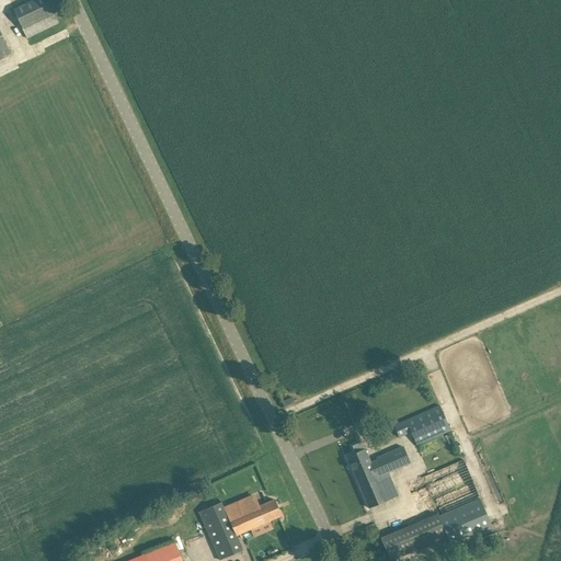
[(32,0),(13,9),(26,38),(49,27),(59,23),(54,13),(61,10),(56,0),(32,0)]
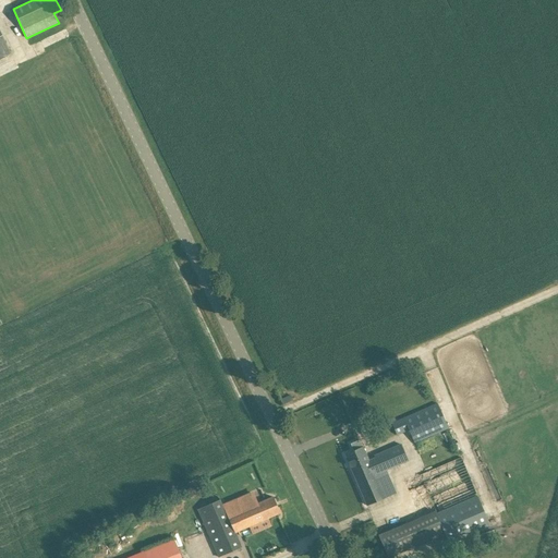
[(0,58),(11,53),(0,31),(0,58)]
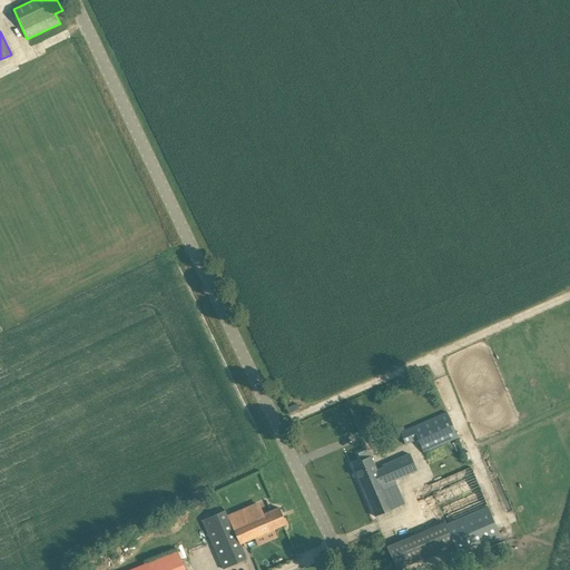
[(419,441),(424,454),(459,440),(448,414),(401,434),(406,446),(419,441)]
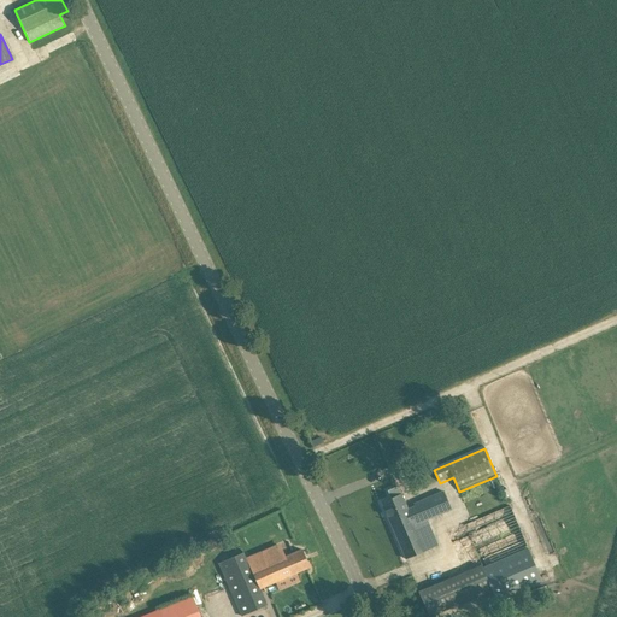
[(392,528),(405,558),(438,545),(425,519),(450,509),(442,492),(424,499),(425,501),(419,504),(423,515),(392,528)]
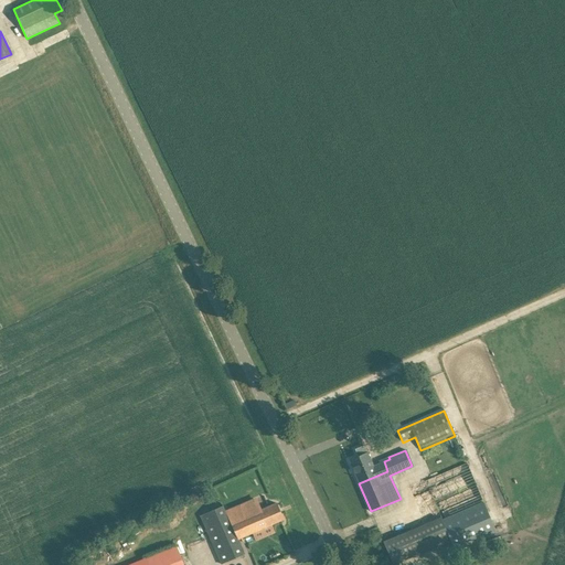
[(368,452),(349,460),(359,483),(387,471),(384,461),(373,466),(368,452)]
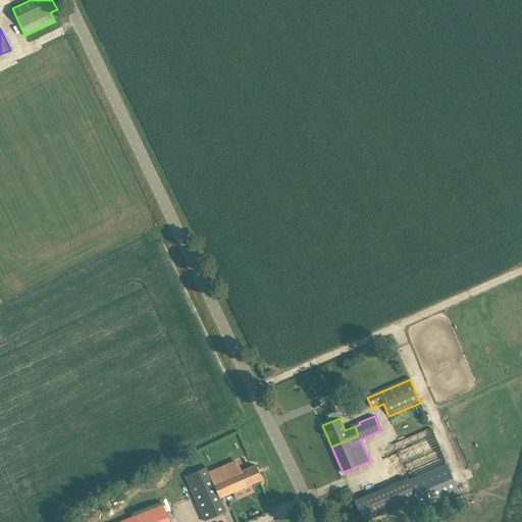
[(446,462),(431,428),(378,451),(393,484),(446,462)]
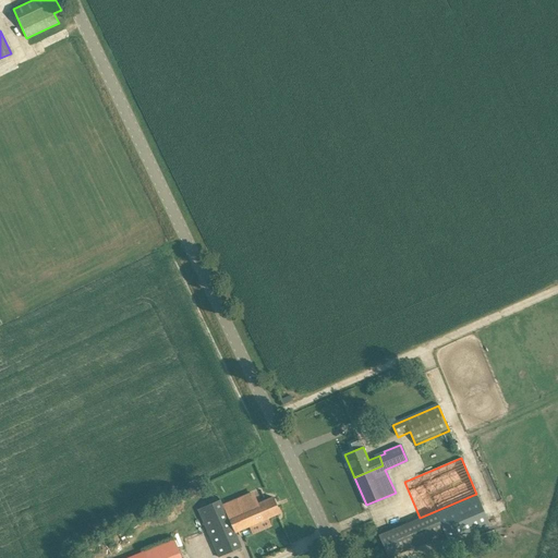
[(234,533),(256,523),(250,507),(257,504),(253,494),(223,506),(220,499),(197,509),(218,557),(241,547),(234,533)]
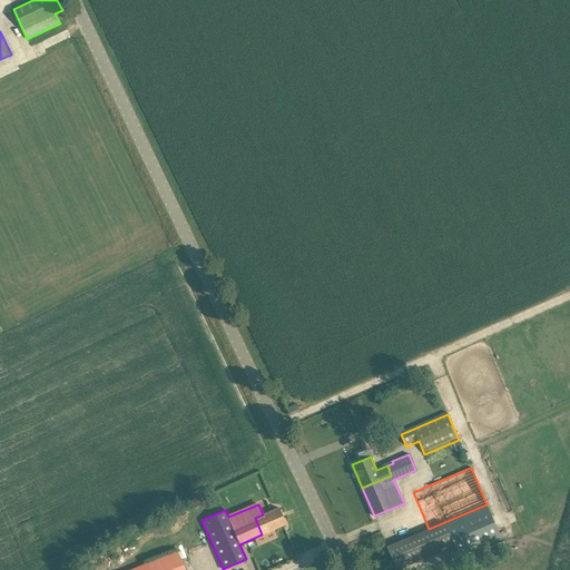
[(488,507),(445,524),(459,556),(501,538),(488,507)]
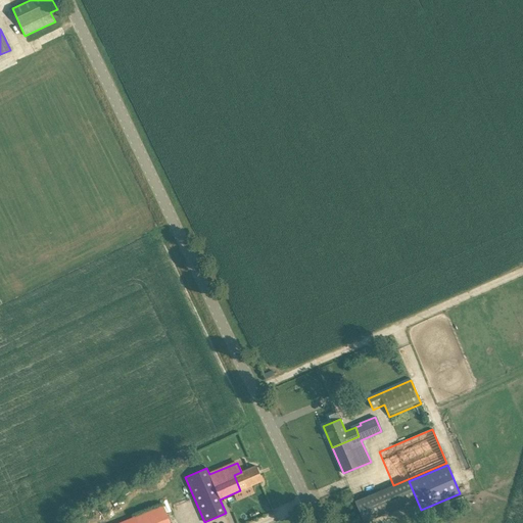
[(241,472),(234,475),(240,490),(263,481),(255,466),(241,472)]
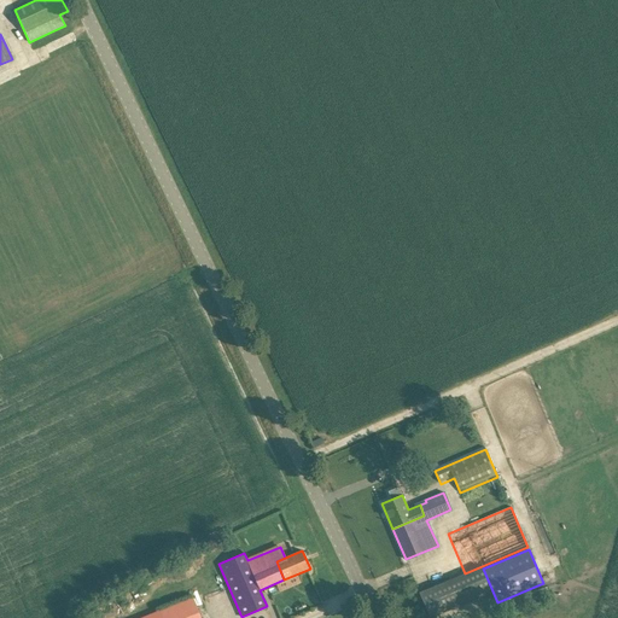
[(144,617),(200,617),(193,599),(144,617)]
